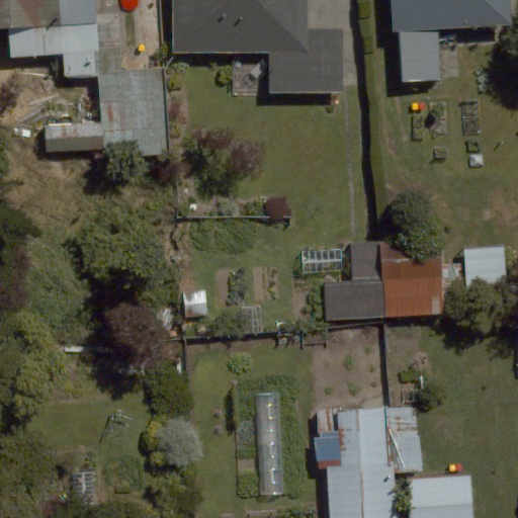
[(0,0),(0,28),(7,29),(8,58),(57,58),(57,78),(96,77),(95,0),(0,0)]
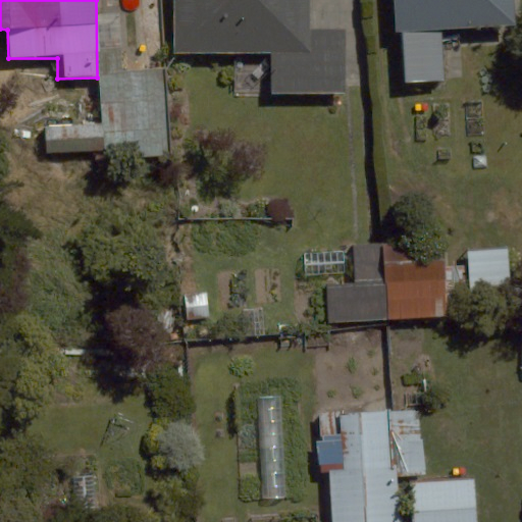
[(268,51),(268,101),(347,101),(347,30),(303,30),(303,0),(170,0),(170,50),(268,51)]
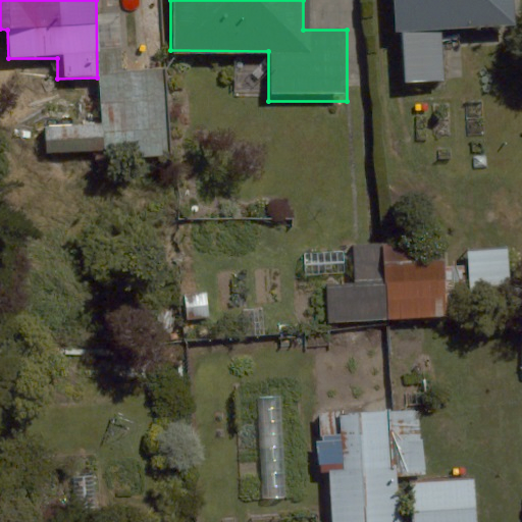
[(445,30),(516,25),(514,0),(393,0),(398,82),(447,79),(445,30)]
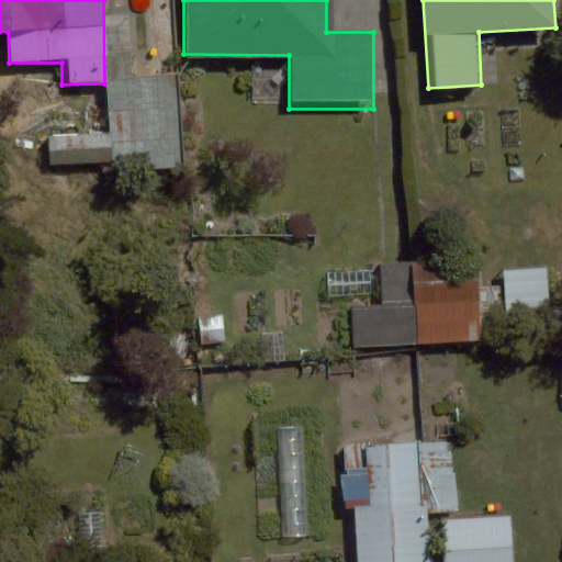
[(108,81),(110,130),(48,131),(49,167),(110,165),(110,170),(170,169),(168,79),(108,81)]
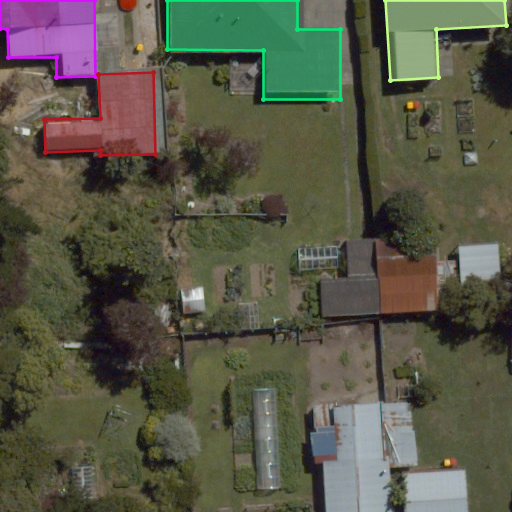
[(496,244),(457,245),(458,289),(497,289),(496,244)]
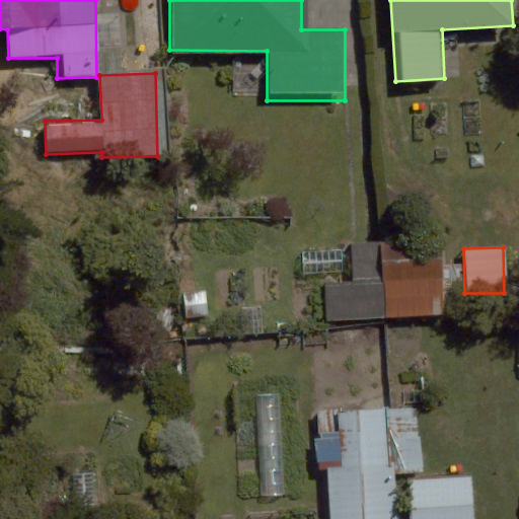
[(451,256),(348,257),(349,285),(323,286),(323,319),(452,317),(451,256)]
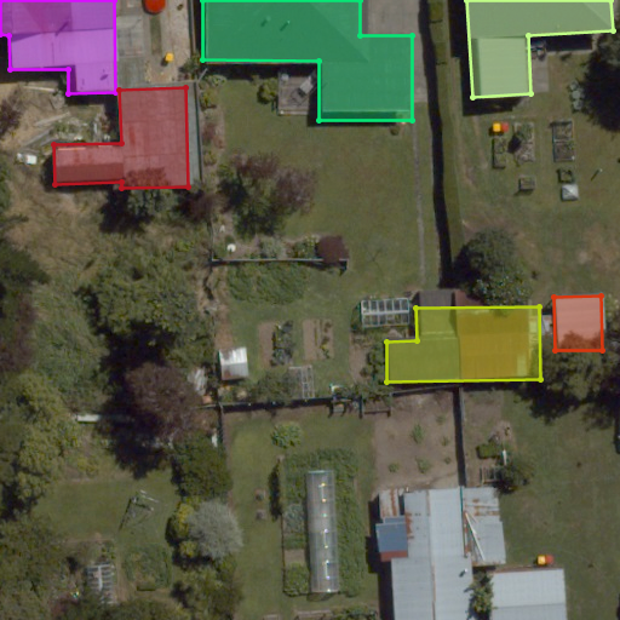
[(377,494),(378,535),(389,535),(390,619),(471,619),(471,562),(501,562),(499,491),(377,494)]
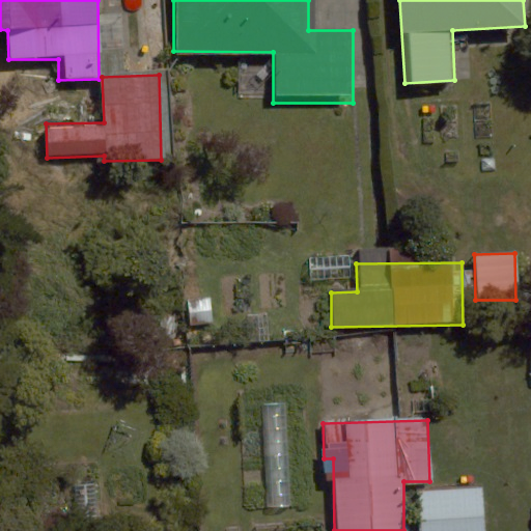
[(482,530),(481,488),(413,490),(414,530),(482,530)]
